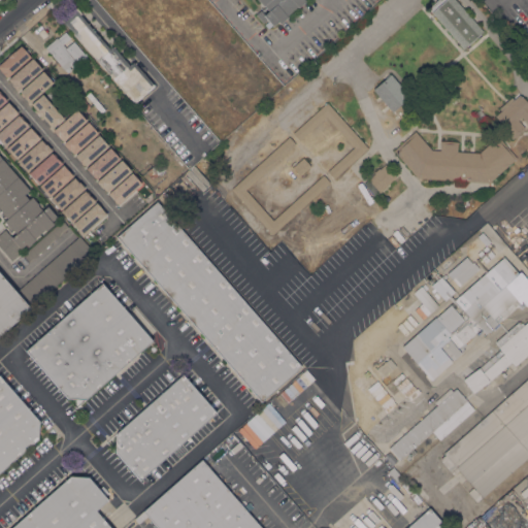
[(305,0),(298,7),(297,6),(287,14),(288,17),(279,23),(278,21),(272,26),(267,19),(263,23),(255,14),(260,10),(264,14),(268,10),(263,5),(263,6),(257,0),(305,0)]
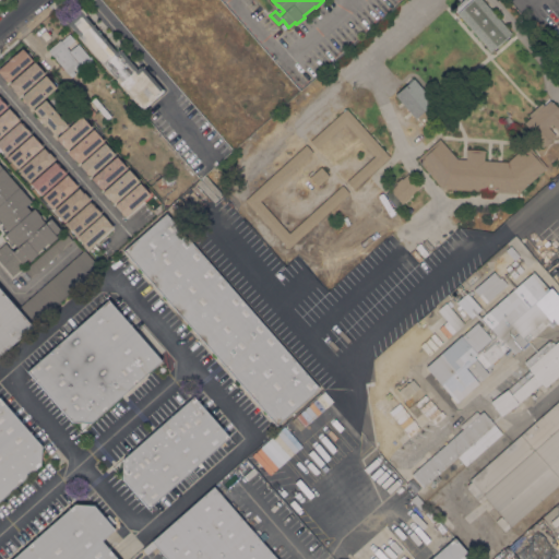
[(482,0),(511,32),(490,50),(453,9),(462,0),(482,0)]
